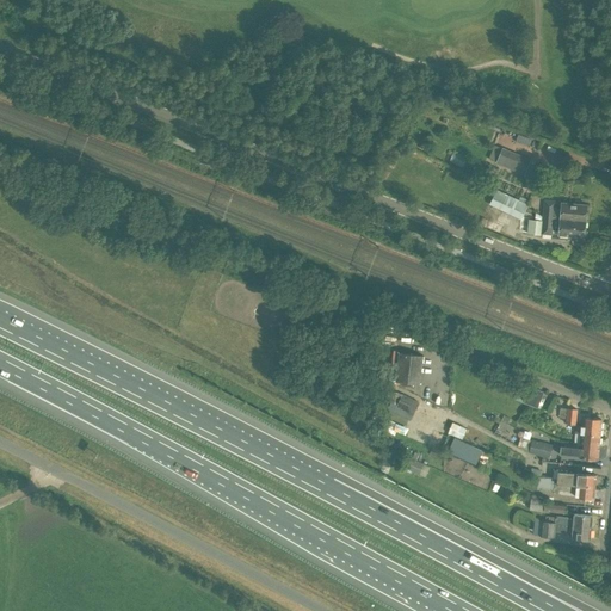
[(531,159),(503,148),(497,164),(524,174),(531,159)]
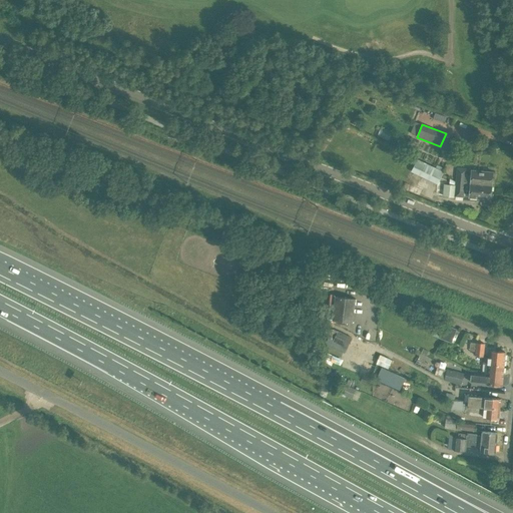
[(444,171),(417,158),(411,171),(437,184),(444,171)]
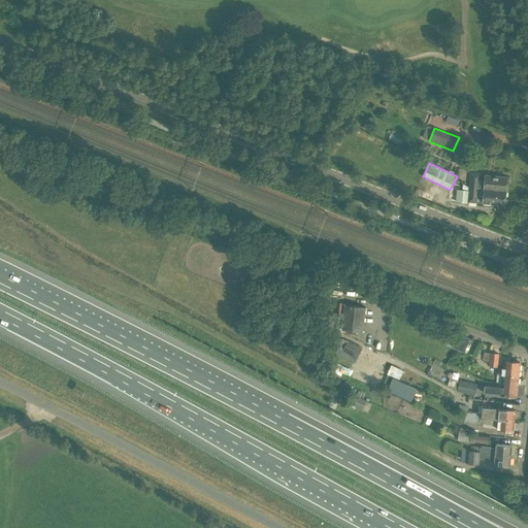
[(470,179),(469,188),(505,191),(507,177),(486,175),(485,180),(479,180),(470,179)]
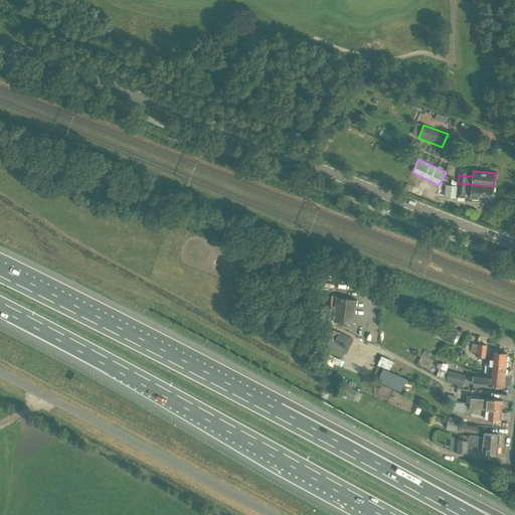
[(471,198),(492,200),(493,186),(458,183),(458,186),(452,185),(446,185),(445,196),(452,197),(452,195),(471,197),(471,198)]
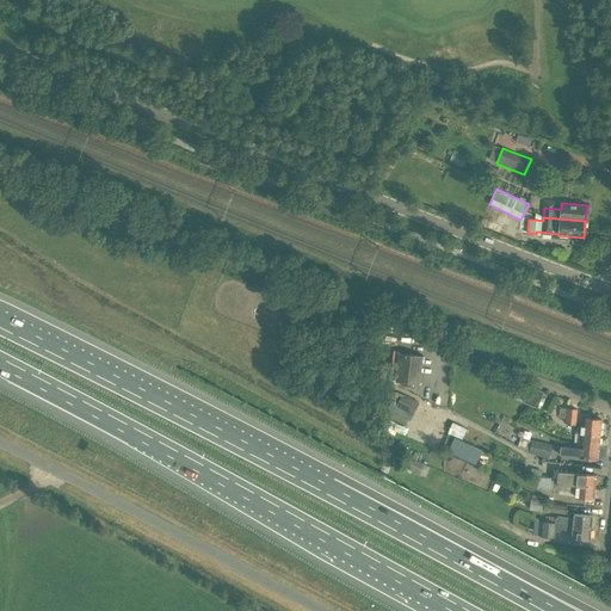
[(419,384),(423,356),(399,353),(395,381),(419,384)]
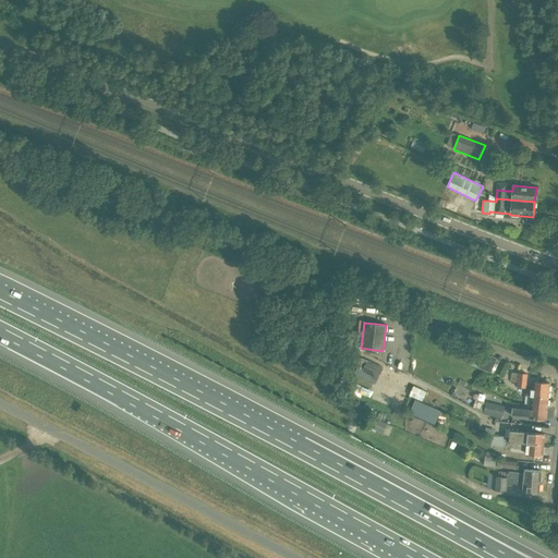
[(496,358),(476,350),(475,352),(470,365),(490,373),(496,358)]
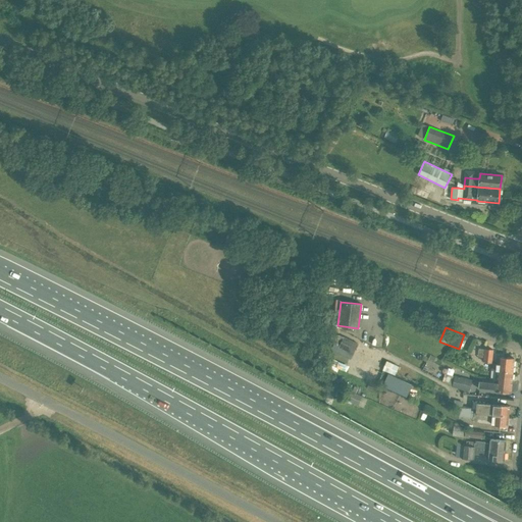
[(353,354),(358,344),(344,336),(338,347),(353,354)]
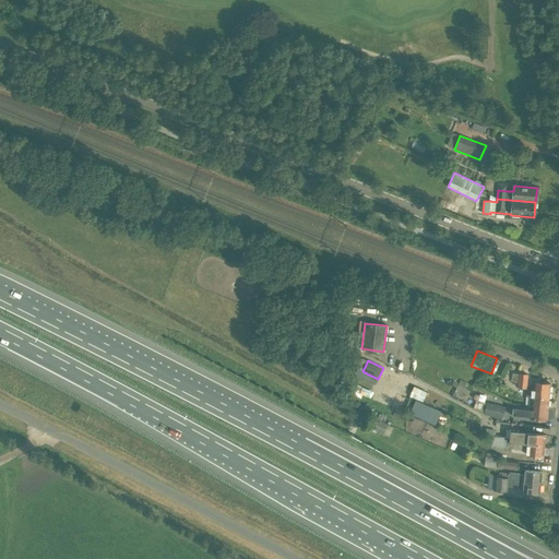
[(526,388),(527,375),(520,375),(519,388),(526,388)]
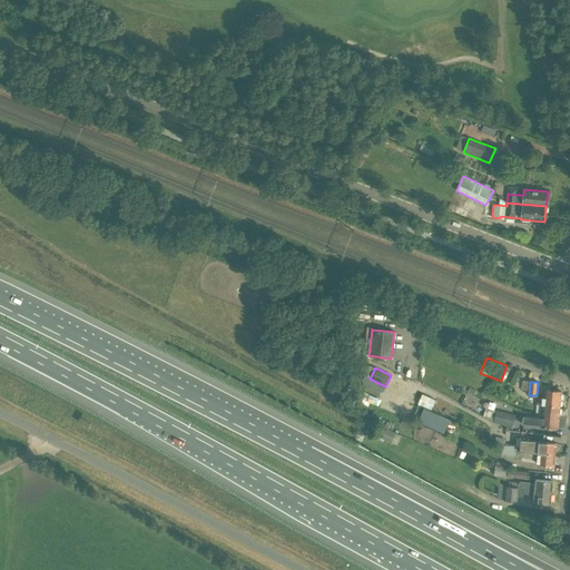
[(559,409),(560,391),(544,390),(543,397),(537,396),(536,404),(541,405),(541,404),(552,405),(552,408),(559,409)]
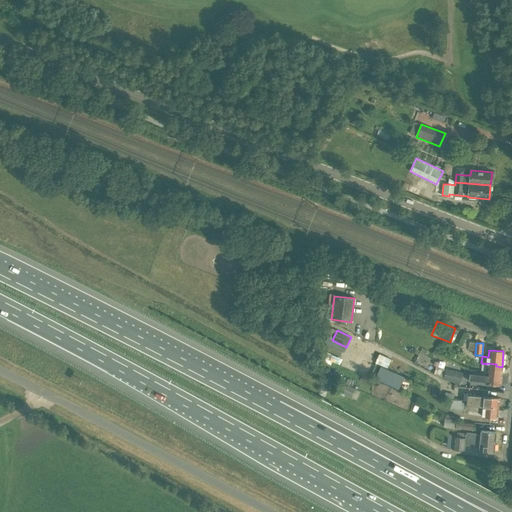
[(385,356),(381,365),(387,368),(391,359),(385,356)]
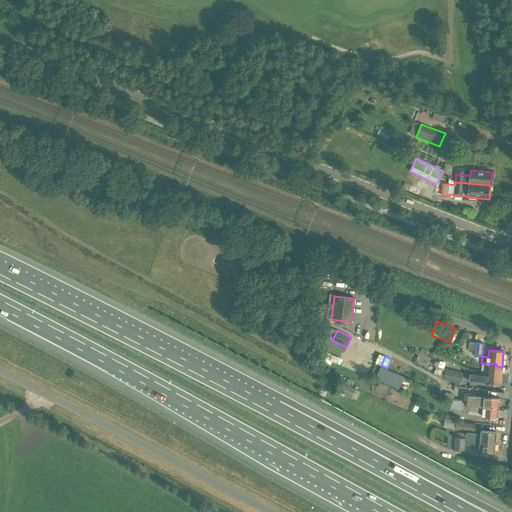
[(501,374),(502,367),(496,366),(496,364),(486,363),(486,364),(485,373),(501,374)]
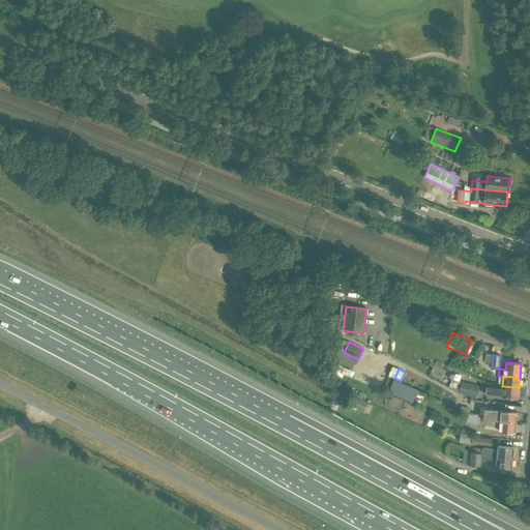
[(393,380),(388,391),(412,403),(417,391),(393,380)]
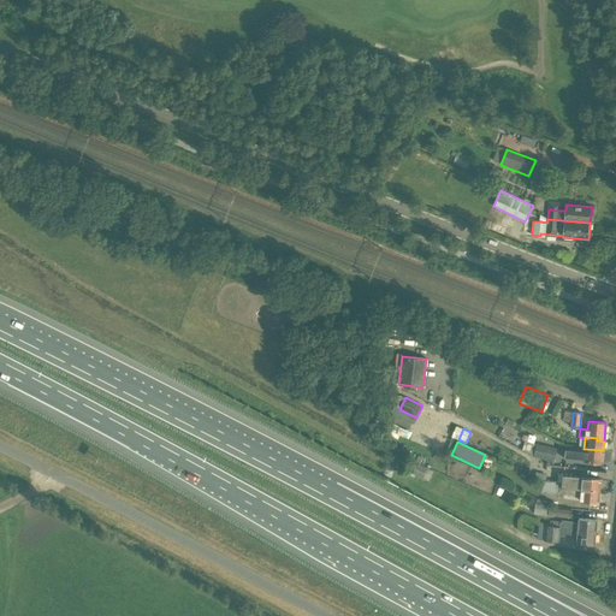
[(556,449),(537,444),(534,456),(548,460),(546,465),(551,466),(554,461),(556,449)]
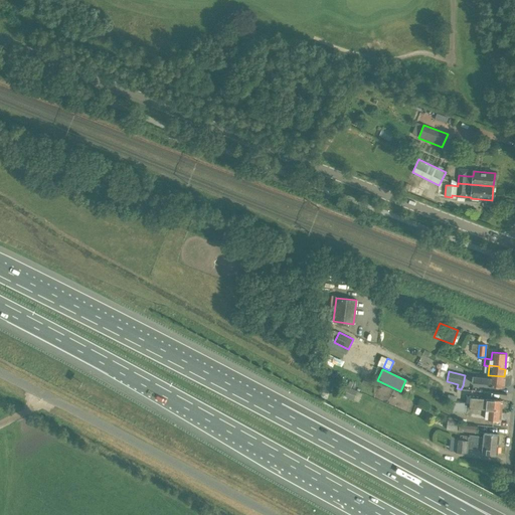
[(488,375),(473,374),(472,384),(488,385),(503,387),(504,376),(488,375)]
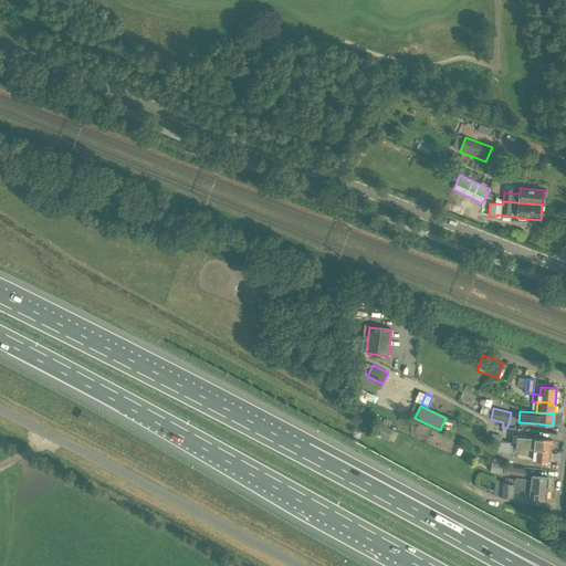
[(387,439),(391,431),(376,423),(371,431),(387,439)]
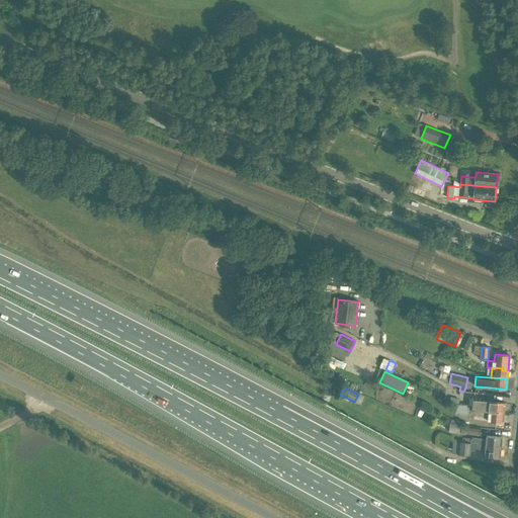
[(468,405),(460,405),(469,408),(475,409),(475,410),(504,413),(505,403),(481,401),(481,399),(468,398),(468,405)]
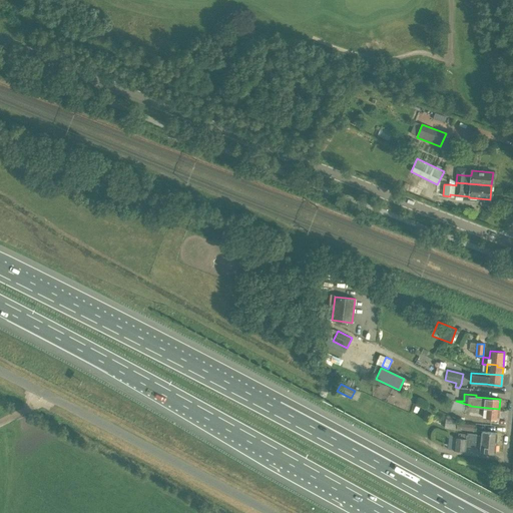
[(498,419),(499,409),(470,406),(470,405),(465,404),(456,401),(452,400),(451,411),(484,414),(483,418),(498,419)]
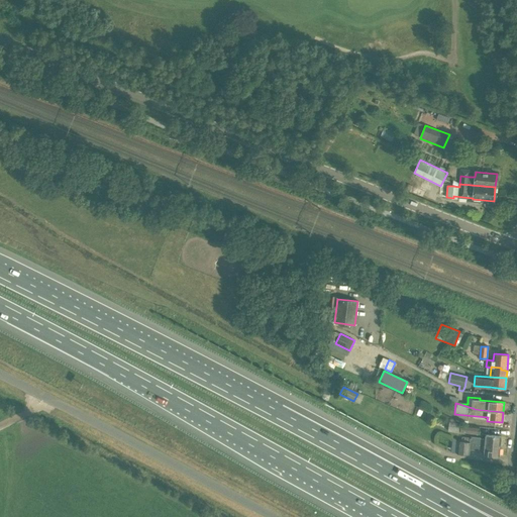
[(479,435),(480,428),(461,425),(461,423),(449,421),(448,431),(479,435)]
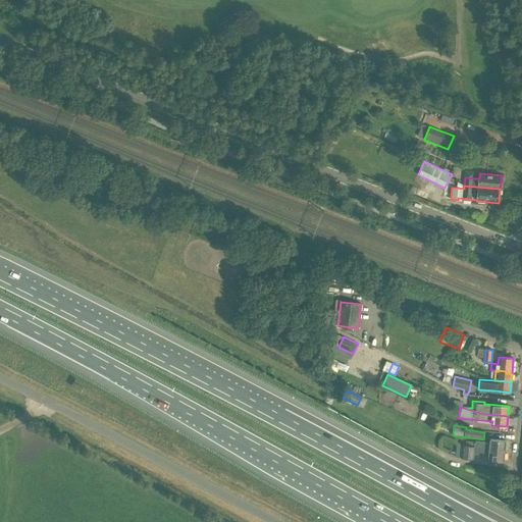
[(505,451),(506,441),(490,439),(489,445),(484,444),(484,442),(475,441),(474,448),(505,451)]
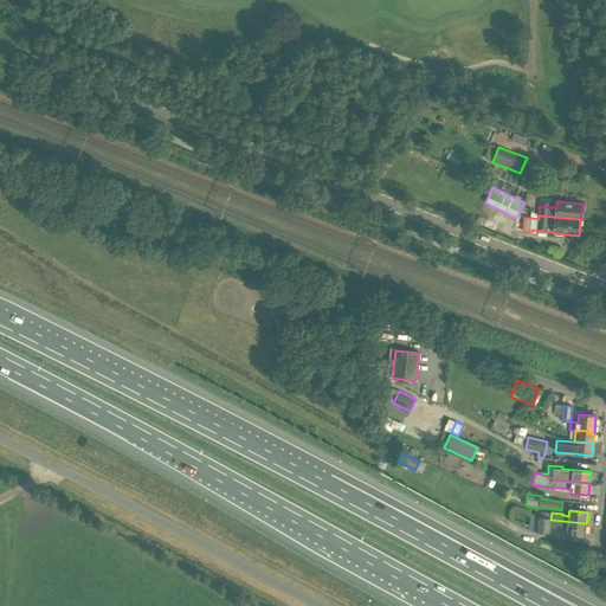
[(586,523),(550,520),(537,517),(530,517),(529,530),(536,530),(536,532),(549,533),(549,527),(567,529),(567,534),(585,536),(586,523)]
